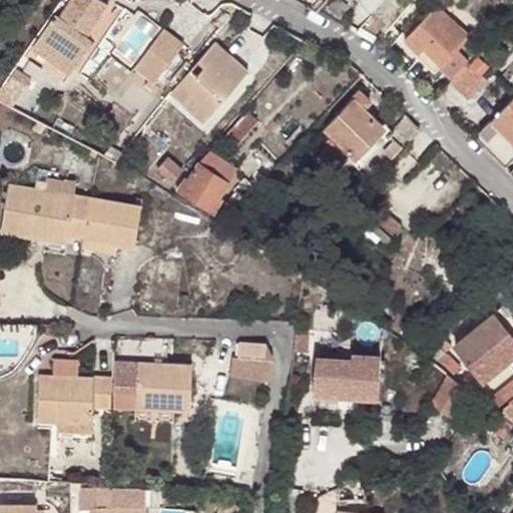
[(53,16),(33,46),(70,71),(91,42),(84,38),(107,5),(99,0),(70,0),(57,19),(53,16)]
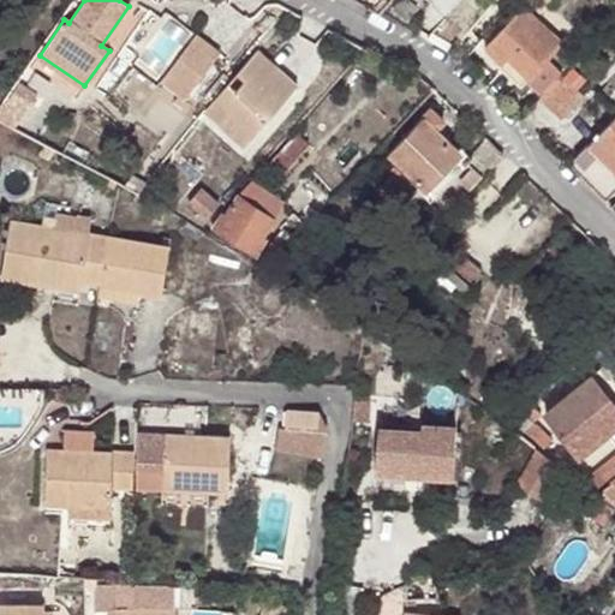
[(559,73),(569,61),(555,48),(561,42),(521,5),(483,46),(507,66),(501,72),(519,89),(525,83),(539,95),(559,73)]
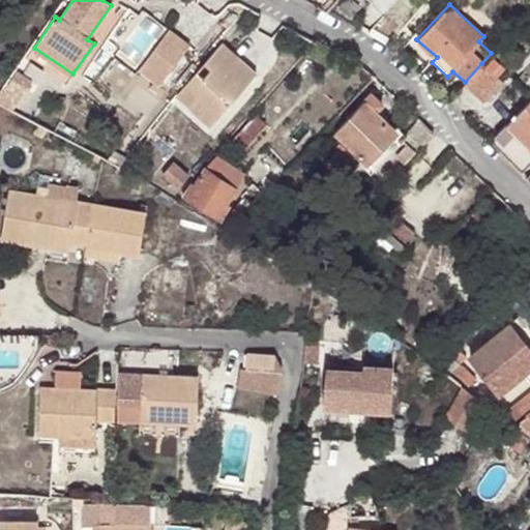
[(190,46),(170,30),(139,70),(159,87),(190,46)]
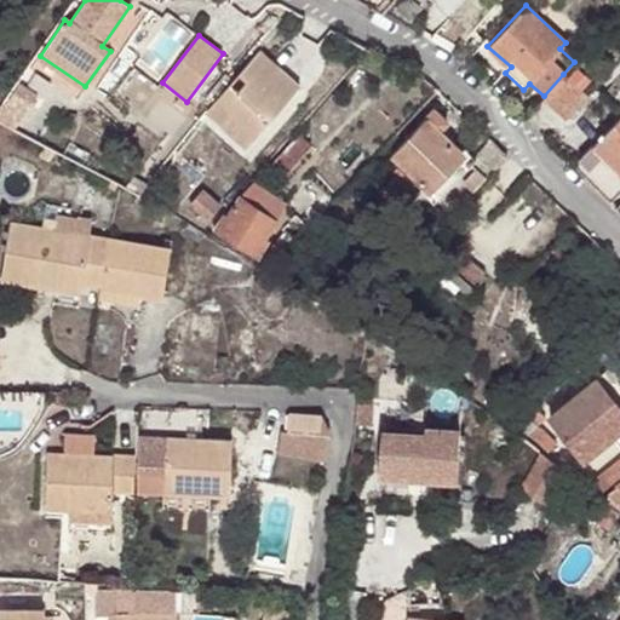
[(299,85),(257,50),(205,113),(222,127),(228,120),(252,141),(299,85)]
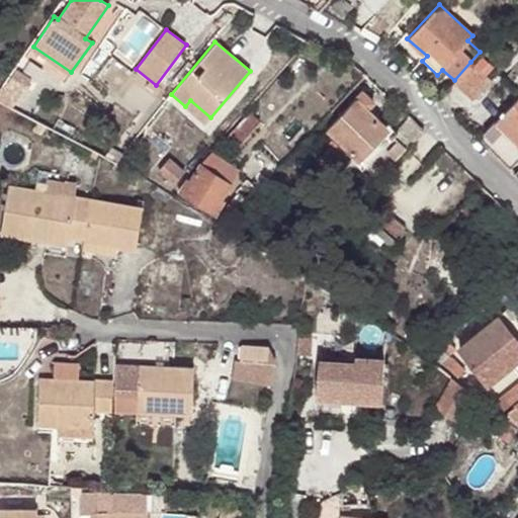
[(454,80),(453,81),(472,99),(491,80),(470,62),(454,80)]
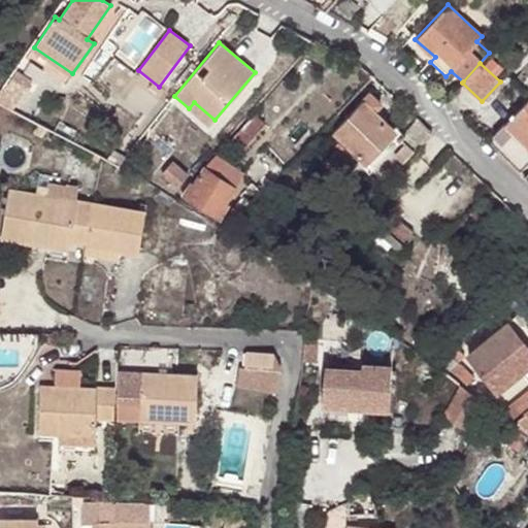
[(0,88),(0,103),(9,109),(29,78),(13,68),(0,88)]
